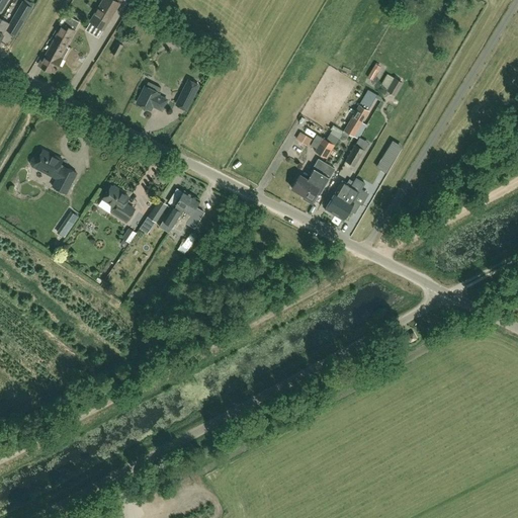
[(0,0),(0,12),(0,13),(8,0),(0,0)]
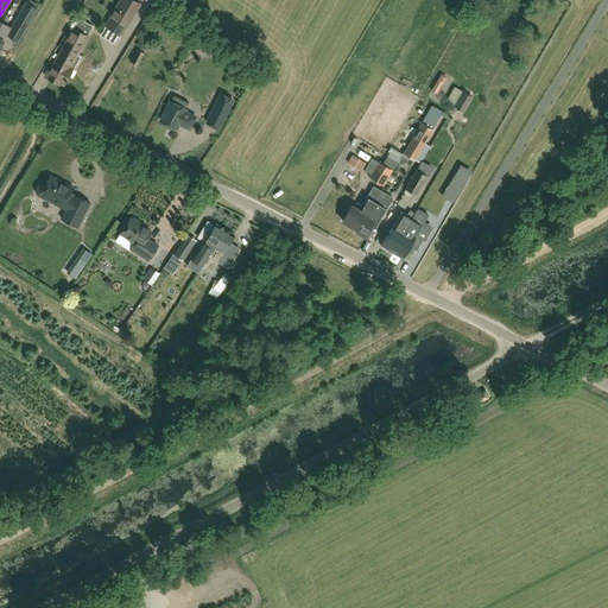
[(132,0),(121,0),(106,26),(121,35),(139,5),(132,0)]
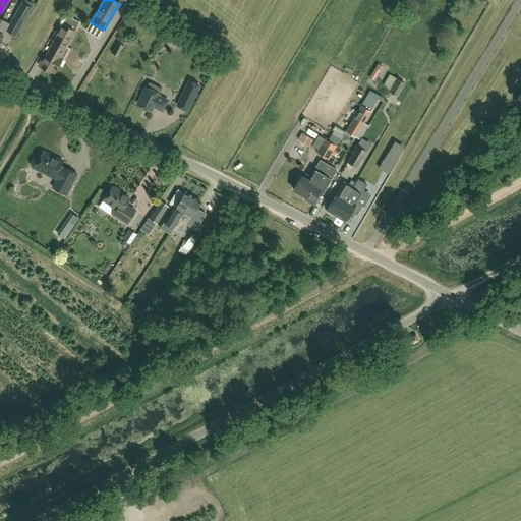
[(20,27),(33,7),(22,1),(16,12),(11,21),(18,25),(20,27)]
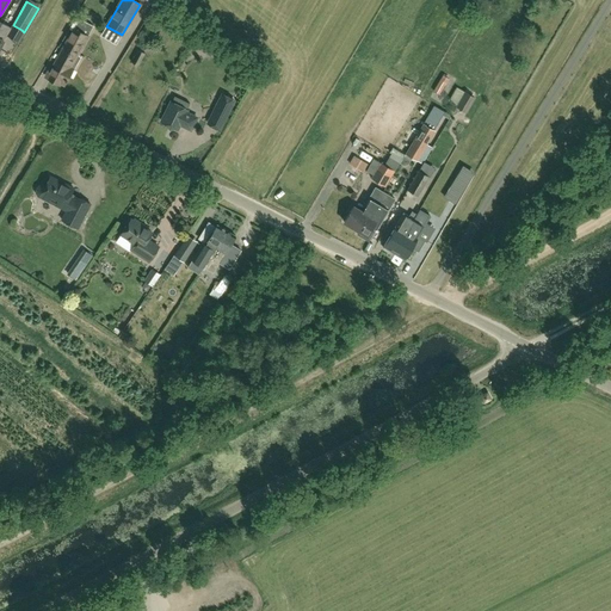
[(80,18),(74,29),(47,79),(59,85),(60,84),(65,86),(73,69),(69,67),(75,55),(78,56),(87,37),(93,26),(80,18)]
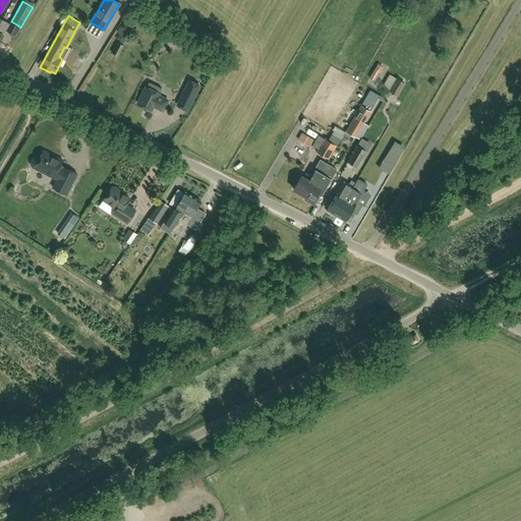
[(0,47),(9,32),(7,30),(10,24),(2,20),(0,23),(0,47)]
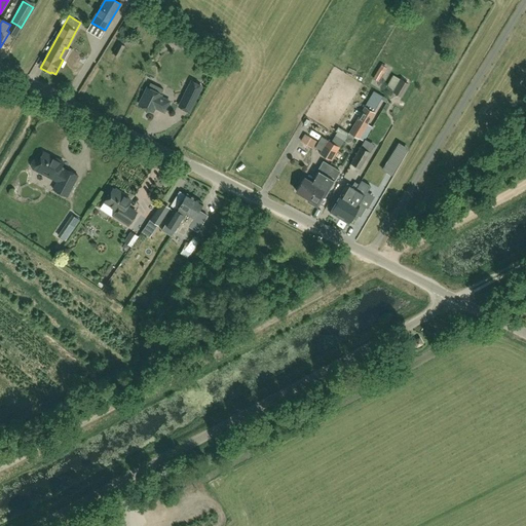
[(170,39),(183,47),(188,40),(174,31),(170,39)]
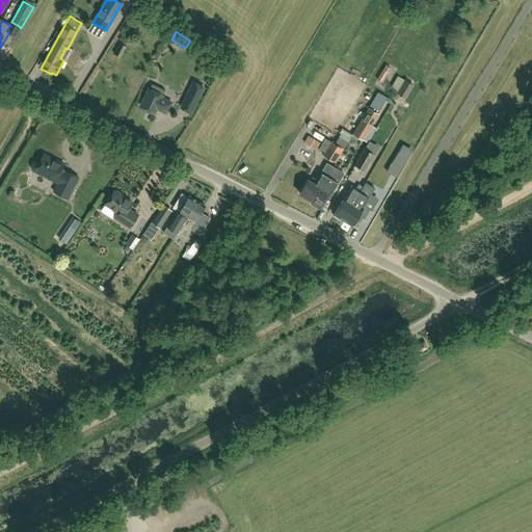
[(120,43),(113,53),(121,57),(126,47),(120,43)]
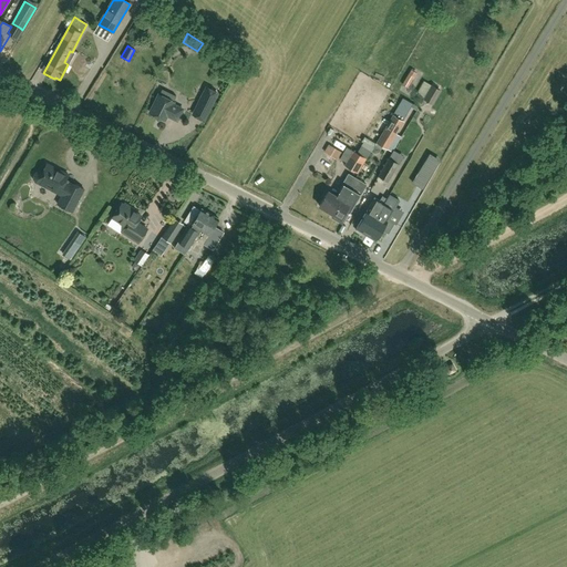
[(413,69),(404,84),(412,89),(420,73),(413,69)]
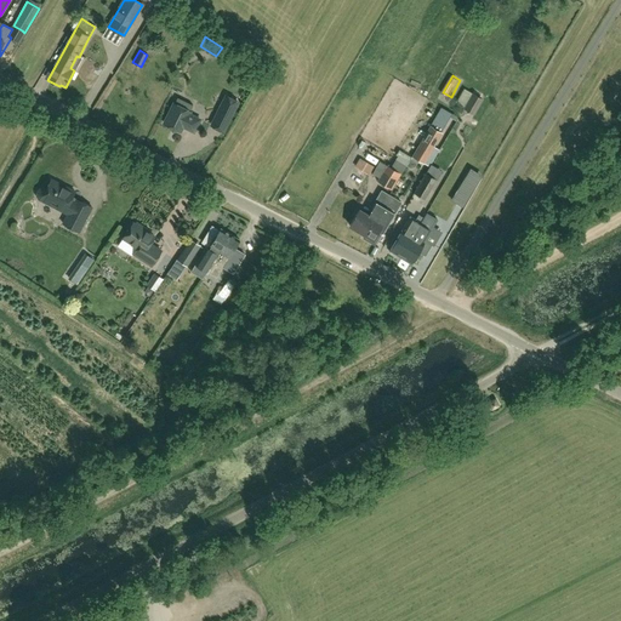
[(480,98),(472,93),(463,108),(472,114),(480,98)]
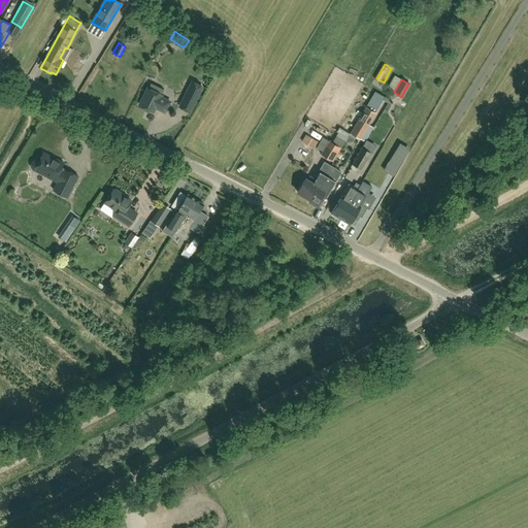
[(147,89),(139,105),(154,112),(156,107),(159,108),(158,109),(165,112),(170,102),(161,98),(162,95),(161,95),(164,89),(152,83),(149,89),(147,89)]
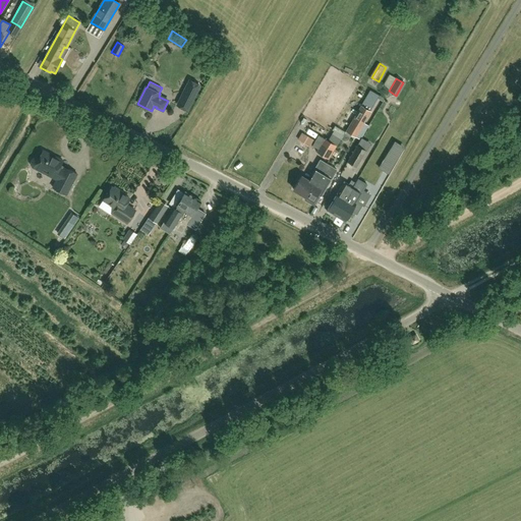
[(199,85),(189,81),(177,106),(187,111),(199,85)]
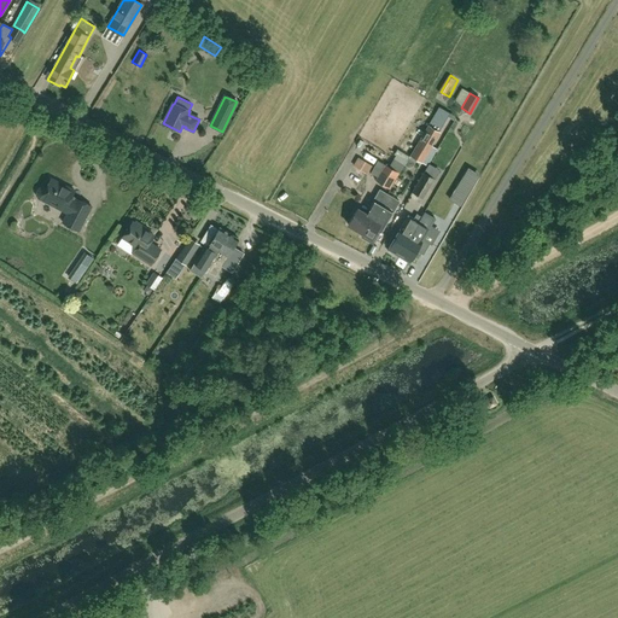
[(432,145),(441,133),(436,130),(448,111),(439,106),(410,155),(408,159),(404,165),(408,168),(413,167),(418,159),(423,162),(432,145)]
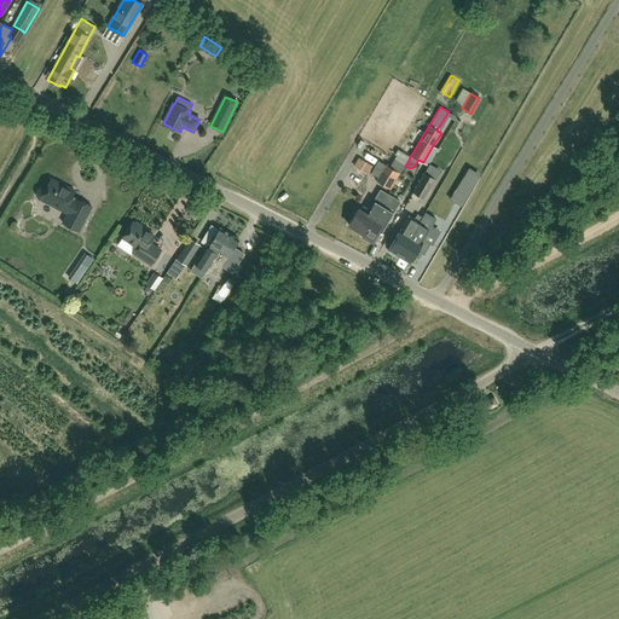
[(353,166),(368,175),(374,166),(359,157),(353,166)]
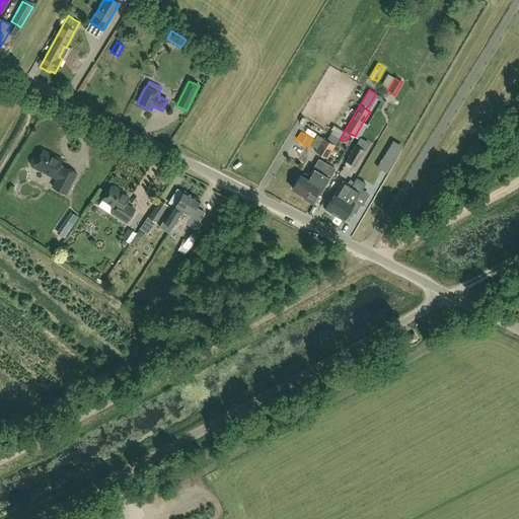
[(322,139),(315,151),(326,158),(335,145),(339,138),(330,133),(326,141),(322,139)]
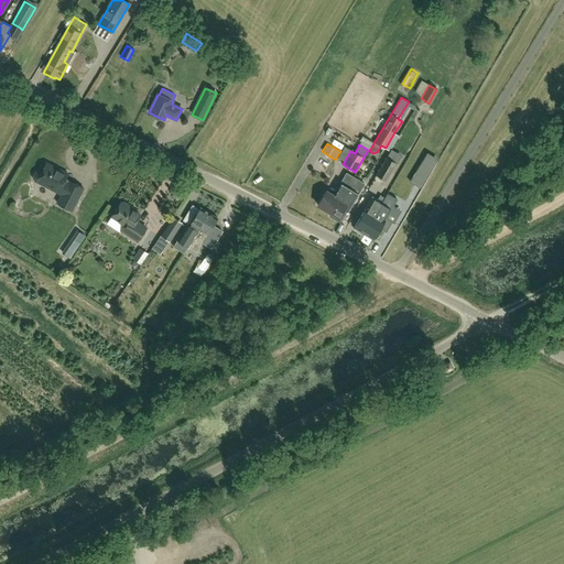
[(344,147),(337,158),(343,161),(350,150),(344,147)]
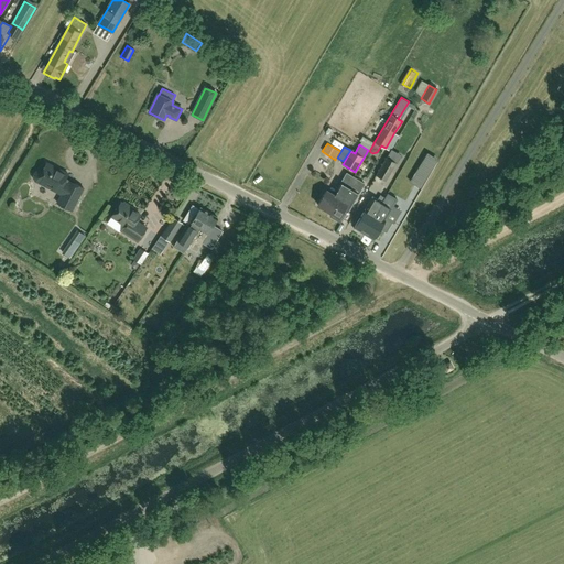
[(435,163),(425,156),(414,174),(424,181),(435,163)]
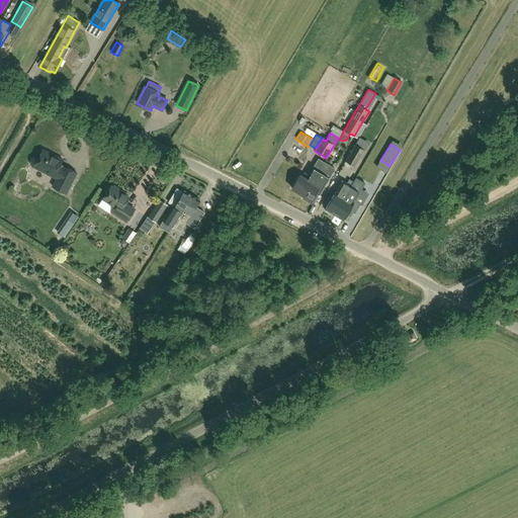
[(345,161),(354,166),(363,150),(355,145),(345,161)]
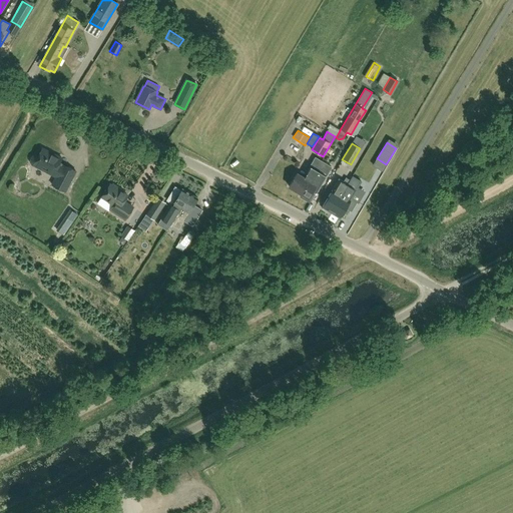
[(62,158),(42,148),(38,156),(37,156),(34,156),(32,157),(31,160),(31,162),(32,165),(34,166),(37,166),(39,165),(47,169),(46,172),(56,177),(52,185),(65,192),(76,171),(60,163),(62,158)]
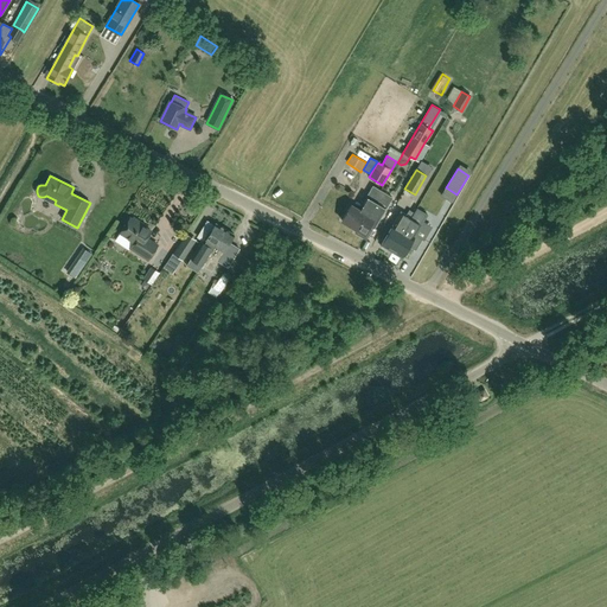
[(351,204),(342,221),(357,229),(366,213),(369,215),(376,203),(383,191),(374,185),(366,197),(359,209),(351,204)]
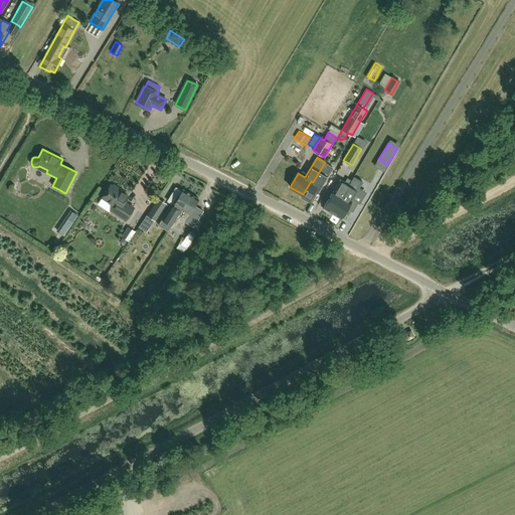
[(303,194),(301,197),(302,197),(310,202),(316,193),(318,193),(328,177),(334,167),(325,162),(319,172),(313,182),(311,181),(303,194)]
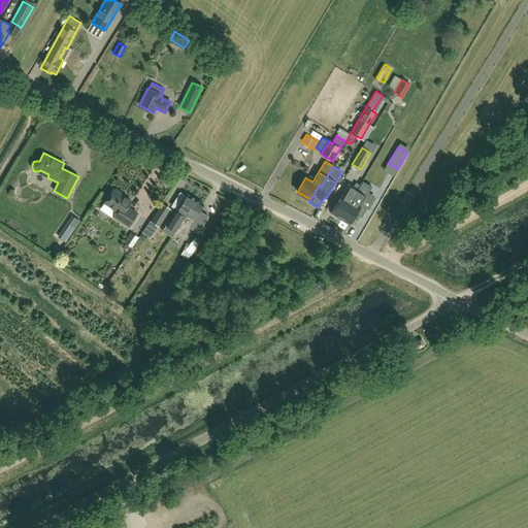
[(360,186),(340,219),(350,224),(356,212),(361,217),(366,207),(361,203),(368,192),(371,187),(362,180),(360,186)]
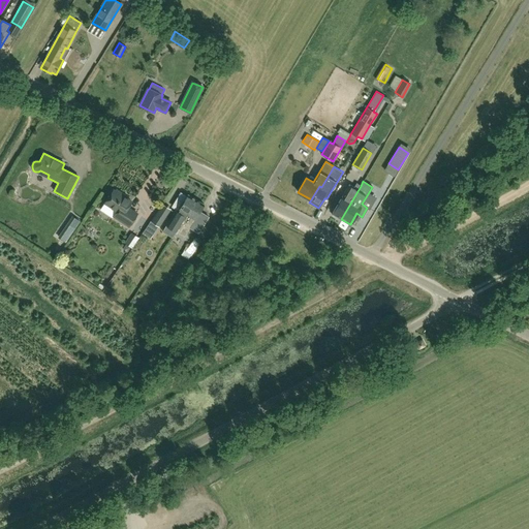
[(333,214),(332,215),(333,216),(337,219),(338,218),(339,217),(341,219),(361,186),(356,184),(353,189),(349,187),(344,196),(343,195),(332,213),(333,214)]
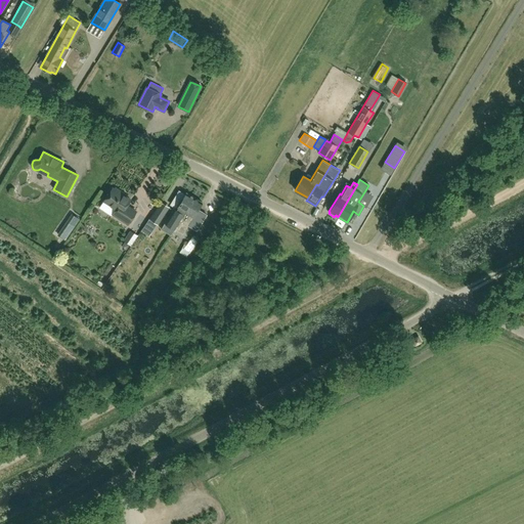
[(104,202),(99,208),(112,216),(113,214),(128,224),(136,212),(127,206),(130,201),(120,193),(120,192),(116,189),(115,189),(113,188),(104,202)]
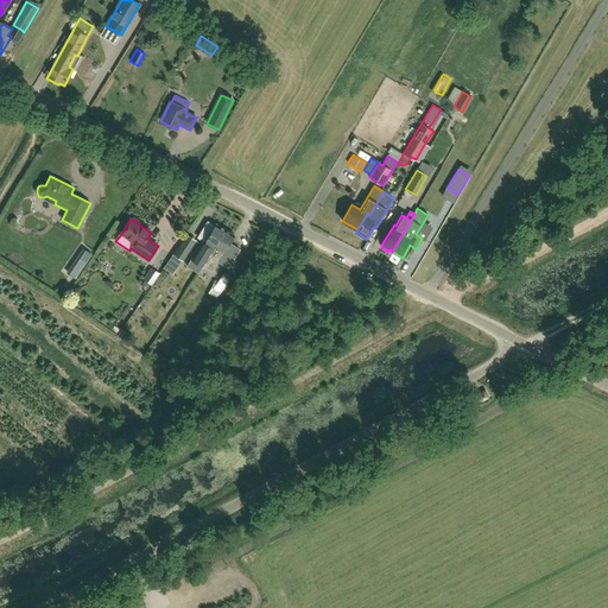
[(195,254),(191,260),(203,267),(207,261),(226,229),(216,225),(215,227),(208,222),(198,238),(203,241),(195,254)]
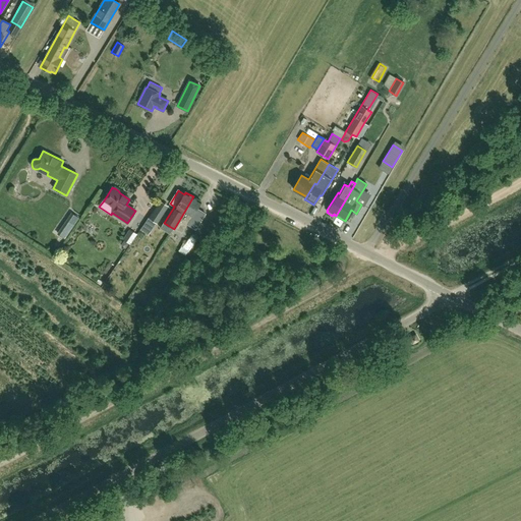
[(174,229),(181,233),(186,224),(196,229),(206,214),(196,209),(200,201),(193,196),(177,224),(174,229)]
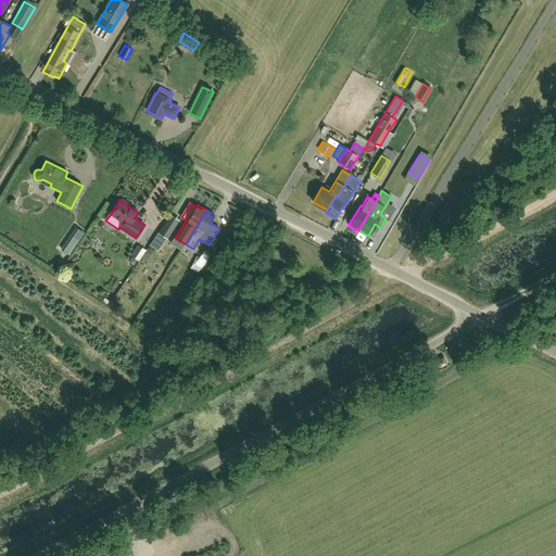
[(169,235),(181,216),(173,211),(161,229),(169,235)]
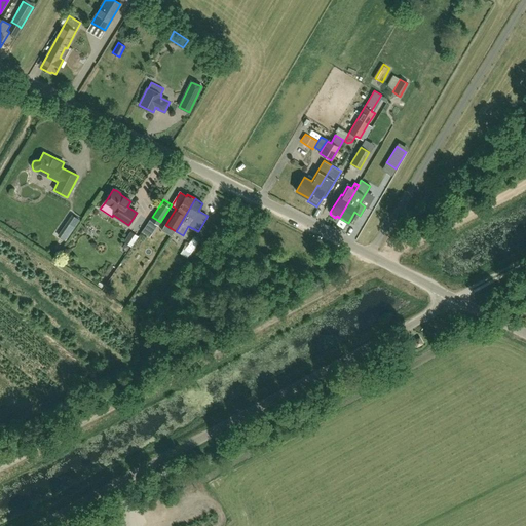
[(69,211),(54,232),(67,240),(81,219),(69,211)]
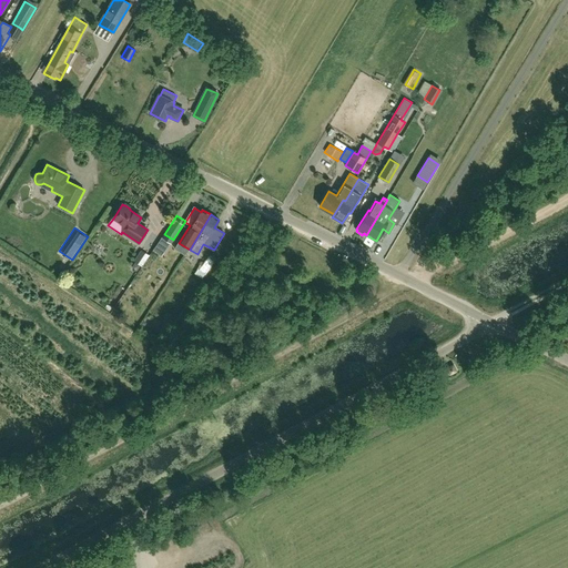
[(135,260),(143,265),(151,255),(144,250),(135,260)]
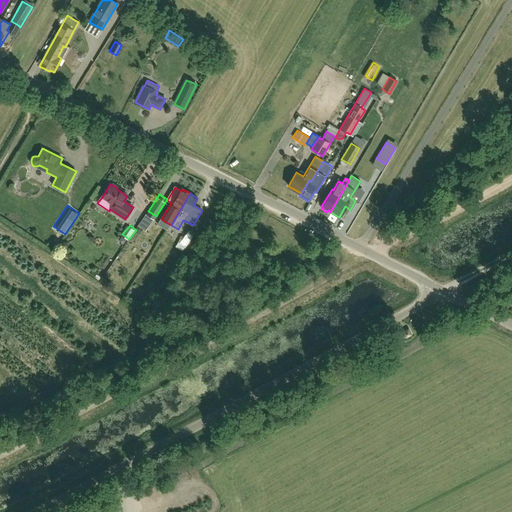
[(181,238),(178,242),(185,247),(196,232),(190,228),(182,239),(181,238)]
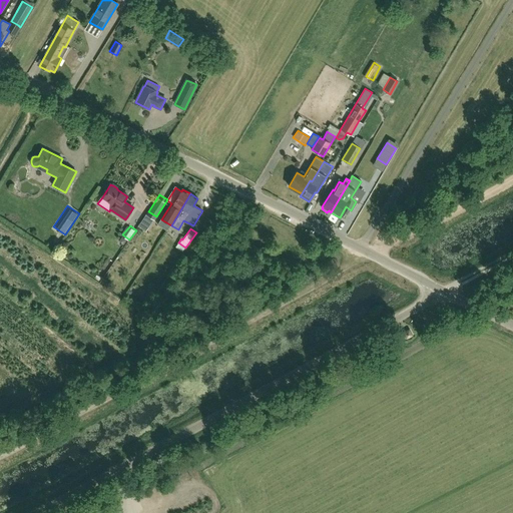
All buildings are outlined.
